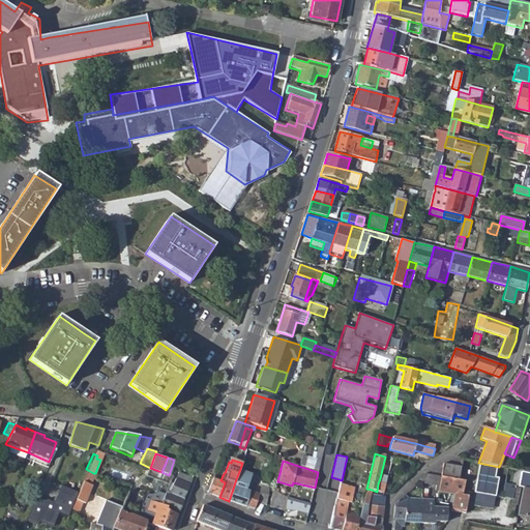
[(443,464),(441,477),(459,480),(461,468),(443,464)]
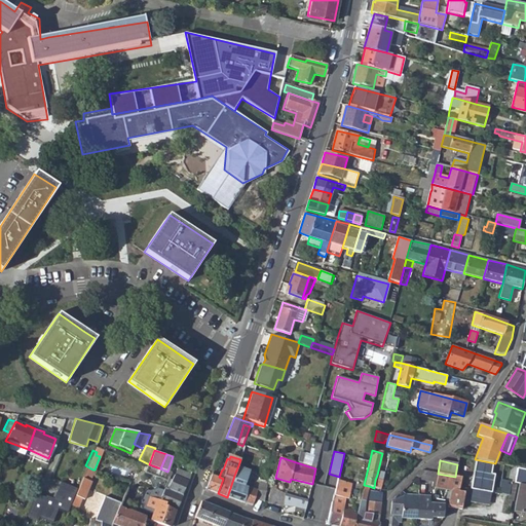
[(493,463),(476,460),(471,489),(491,493),(495,475),(491,474),(493,463)]
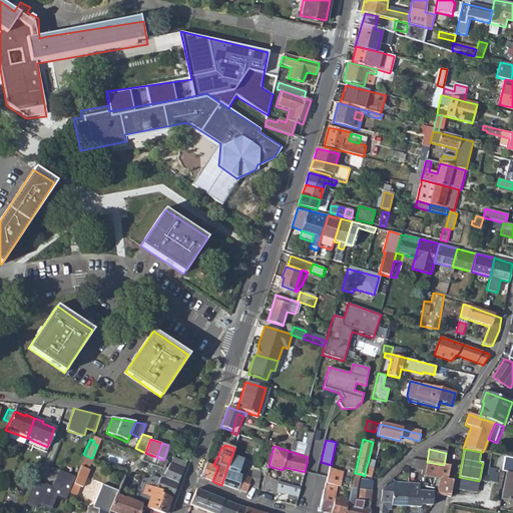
[(145,453),(142,461),(163,470),(167,461),(163,460),(156,457),(145,453)]
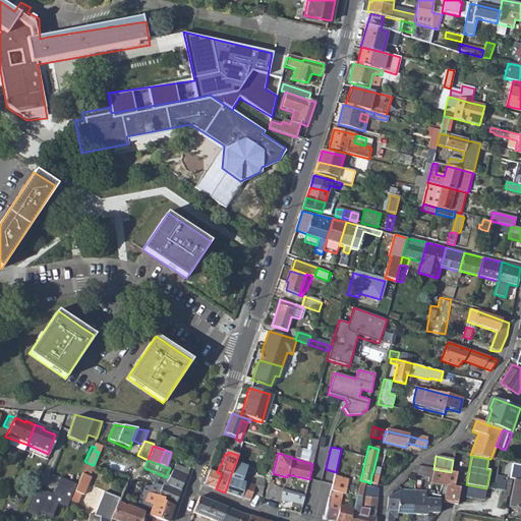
[(84,461),(69,500),(76,504),(80,494),(82,495),(90,477),(87,476),(92,465),(84,461)]
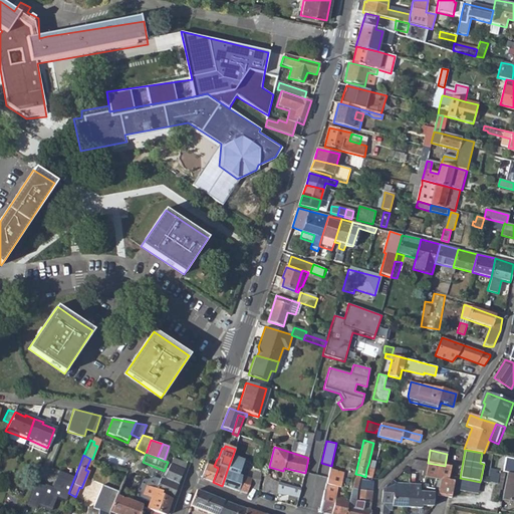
[(228,468),(222,486),(239,492),(242,478),(243,476),(239,475),(245,460),(233,455),(229,465),(228,468)]
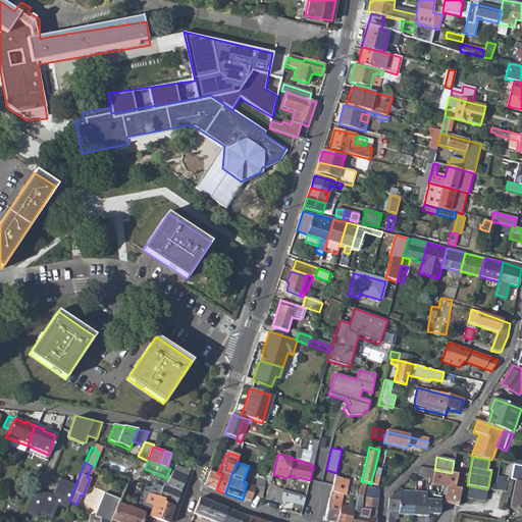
[(175,465),(172,472),(187,478),(190,470),(175,465)]
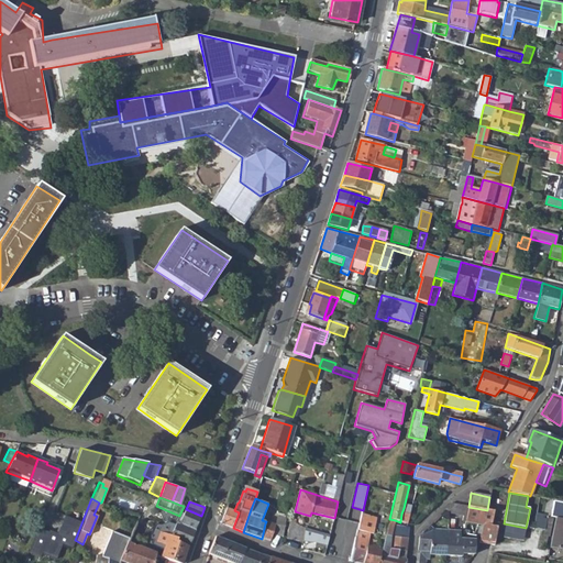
[(555,519),(550,549),(562,550),(562,503),(553,501),(550,518),(555,519)]
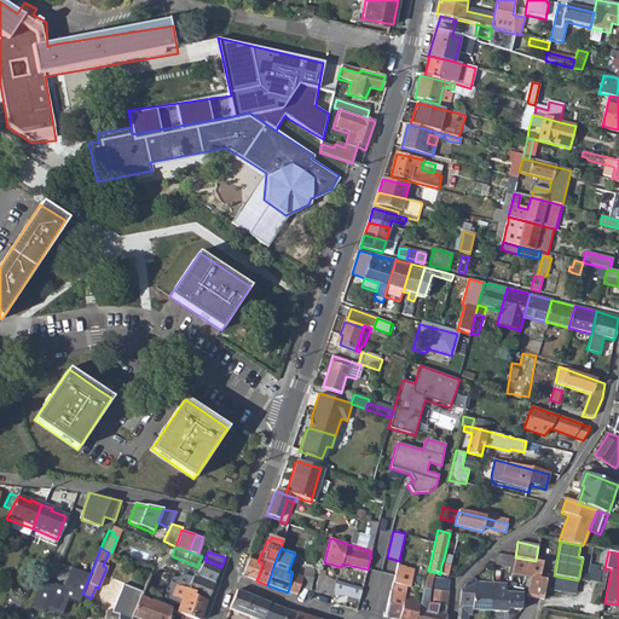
[(496,554),(489,562),(490,563),(509,567),(508,573),(512,574),(513,567),(515,557),(496,554)]
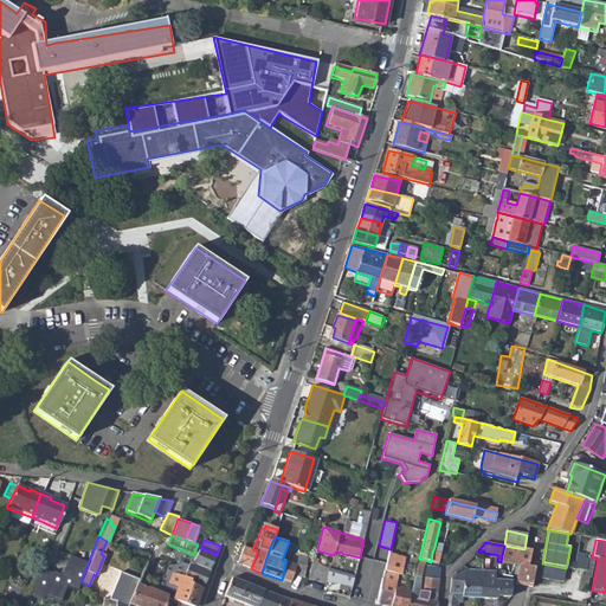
[(502,555),(501,562),(520,566),(516,581),(533,585),(534,577),(535,567),(529,566),(529,561),(532,550),(524,549),(504,546),(502,555)]
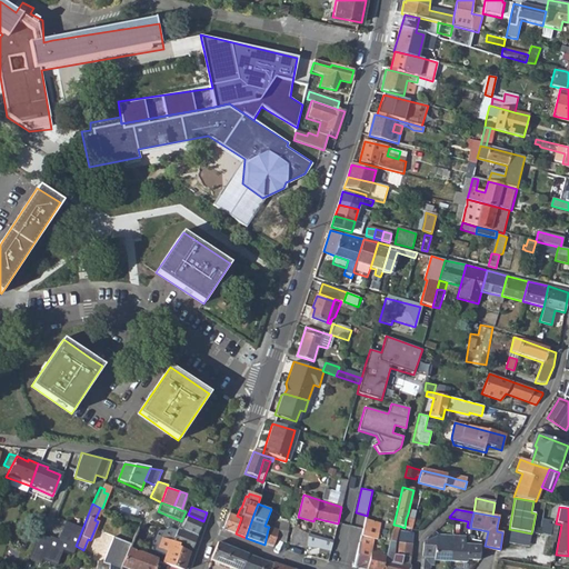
[(178,528),(172,541),(179,545),(178,547),(190,552),(203,521),(188,515),(187,515),(181,529),(178,528)]
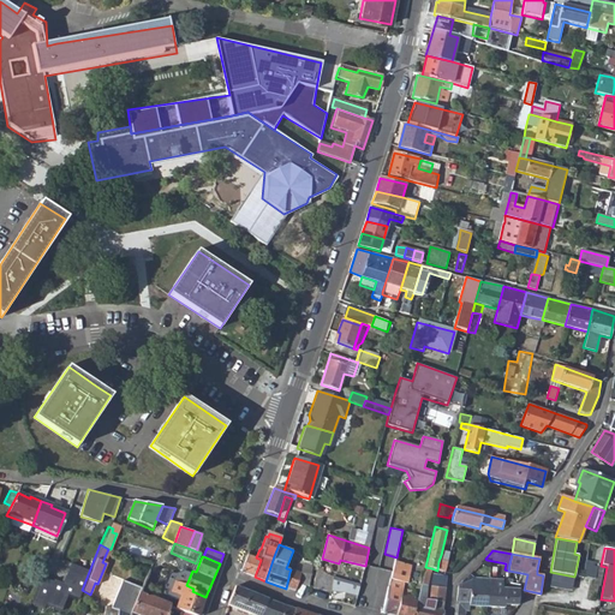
[(242,572),(255,577),(261,560),(256,557),(251,556),(251,560),(248,559),(242,572)]
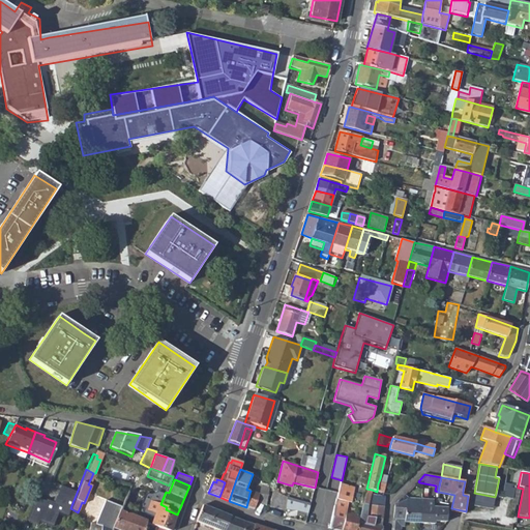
[(293,482),(292,486),(314,492),(315,488),(293,482)]
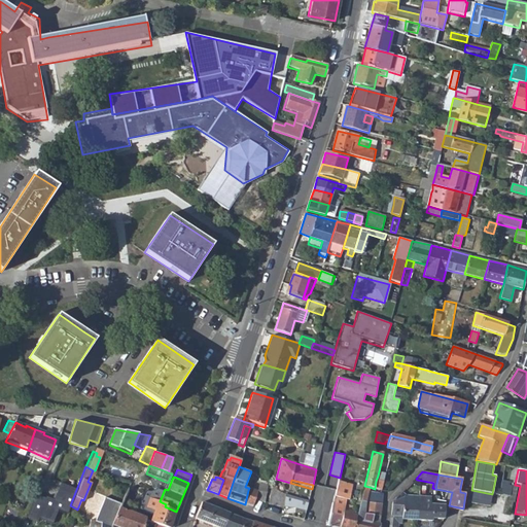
[(258,492),(249,488),(248,490),(245,504),(253,507),(255,499),(266,502),(269,482),(259,481),(258,492)]
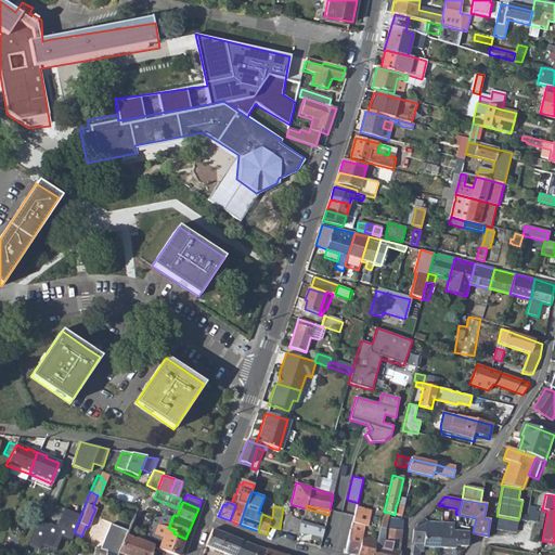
[(396,506),(395,515),(401,516),(403,507),(396,506)]
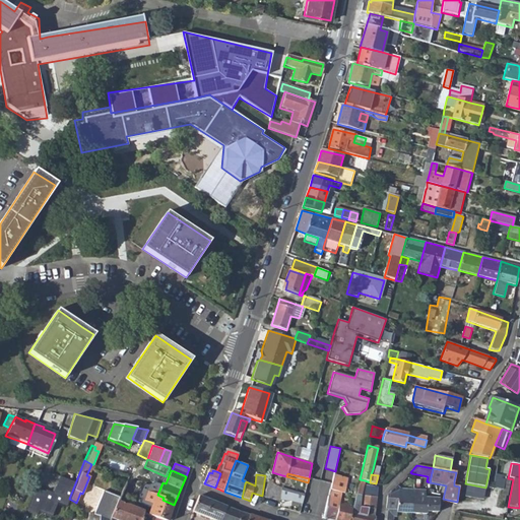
[(331,489),(325,519),(328,519),(349,519),(353,506),(339,503),(342,492),(339,492),(342,477),(334,475),(332,484),(331,489)]
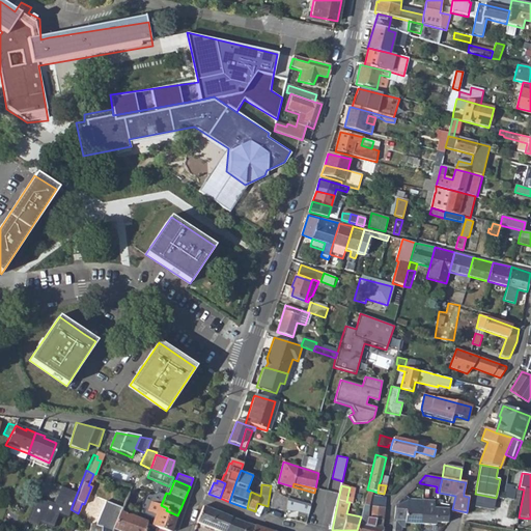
[(350,487),(346,502),(350,502),(352,503),(356,488),(350,487)]
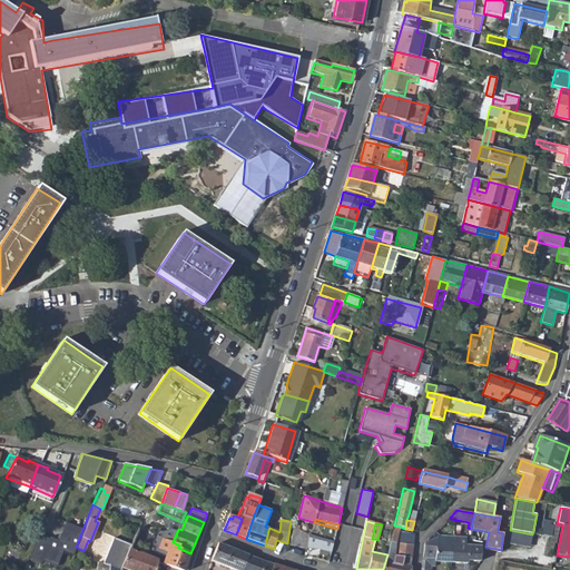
[(498,528),(498,532),(503,533),(502,542),(530,548),(532,534),(510,530),(498,528)]
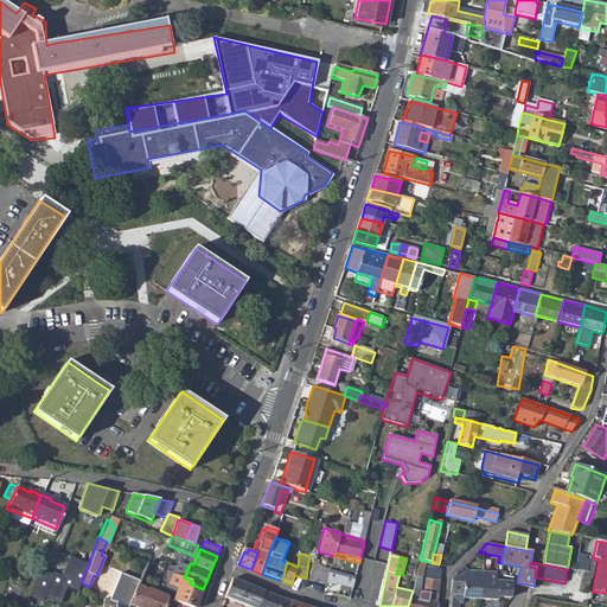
[(313,563),(310,581),(327,585),(330,569),(314,563),(313,563)]
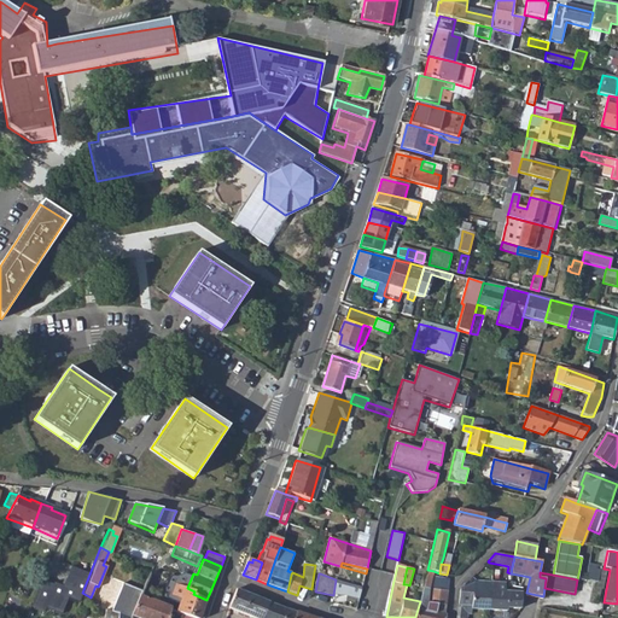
[(420,601),(415,617),(443,617),(448,605),(449,581),(432,576),(426,575),(420,601)]
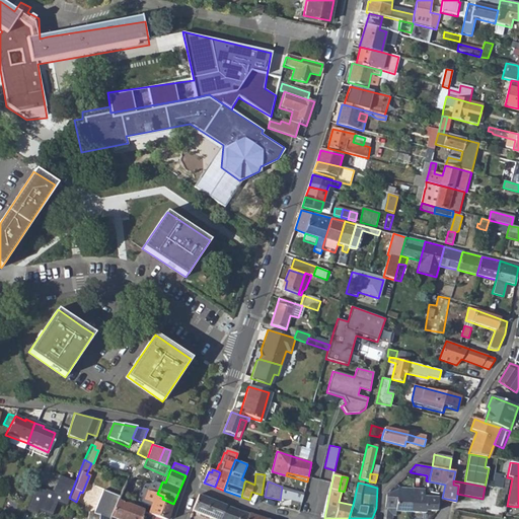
[(384,515),(383,518),(391,518),(392,515),(396,515),(396,512),(411,513),(414,490),(399,488),(397,485),(386,495),(384,515)]
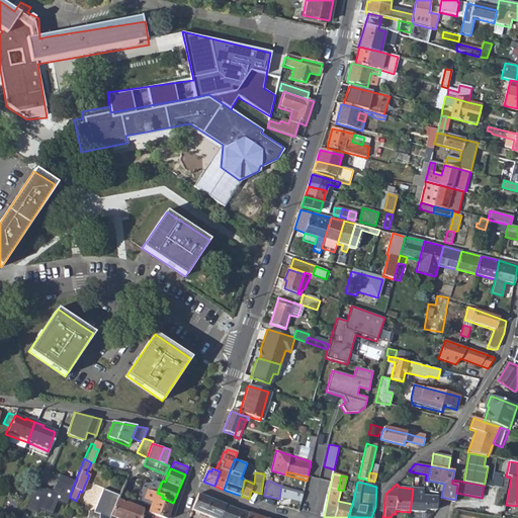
[(281,486),(279,499),(299,503),(303,491),(281,486)]
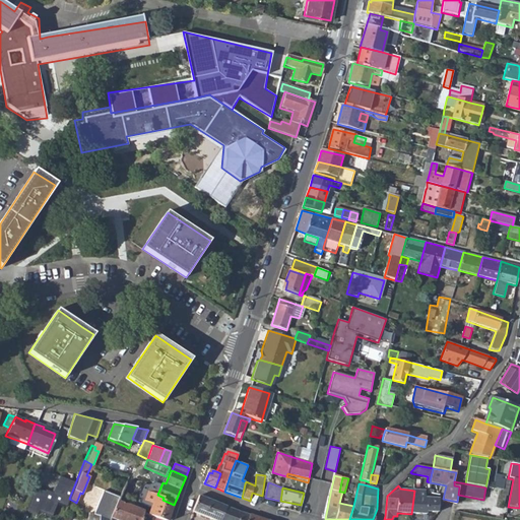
[(104,491),(93,515),(100,517),(99,519),(109,519),(111,518),(117,501),(120,497),(104,491)]
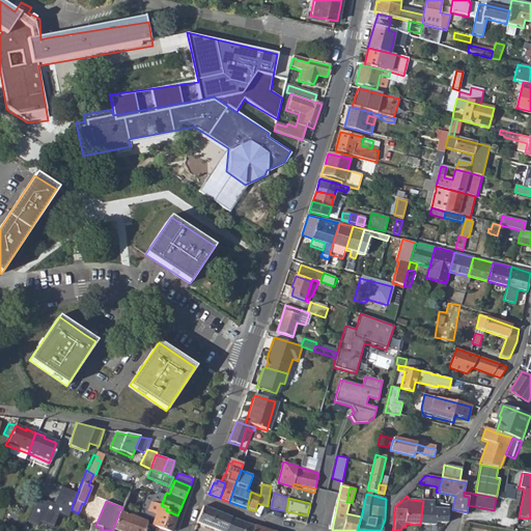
[(151,501),(148,509),(157,513),(151,526),(159,529),(164,530),(171,530),(177,515),(166,510),(167,508),(161,505),(151,501)]
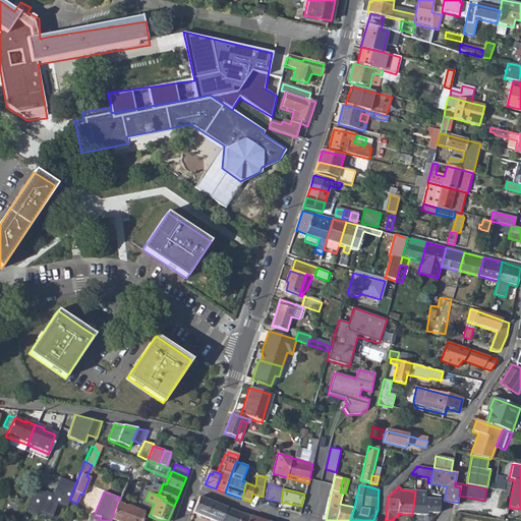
[(415,491),(412,515),(427,515),(427,513),(439,513),(440,500),(428,499),(429,493),(415,491)]
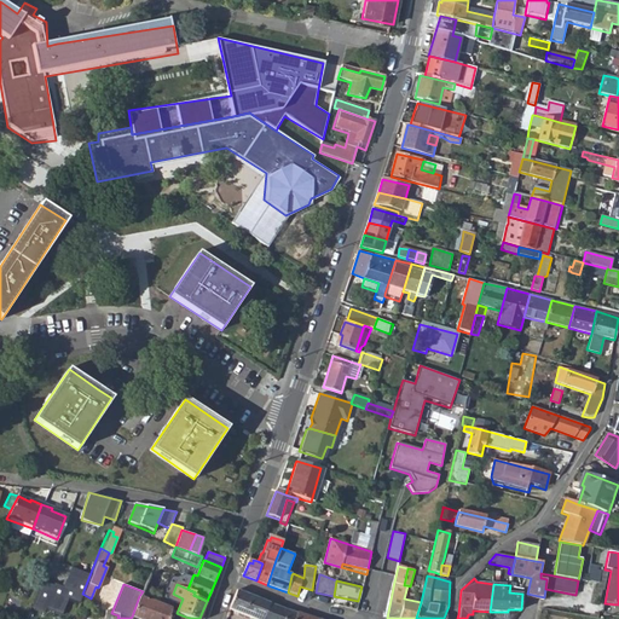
[(231,606),(230,611),(252,618),(264,618),(271,603),(237,590),(231,606)]
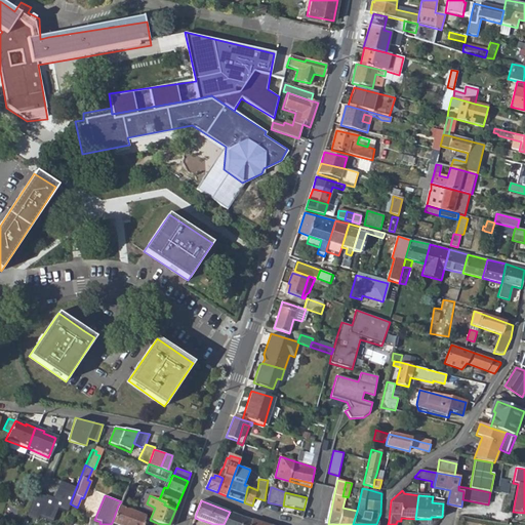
[(118,506),(112,523),(117,524),(143,524),(145,518),(134,513),(118,506)]
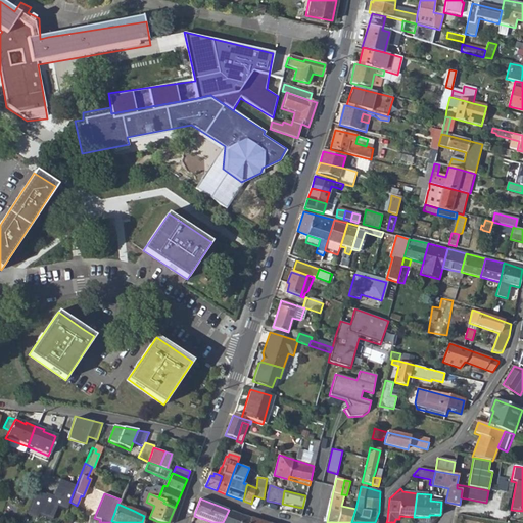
[(136,507),(134,511),(144,516),(144,510),(136,507)]
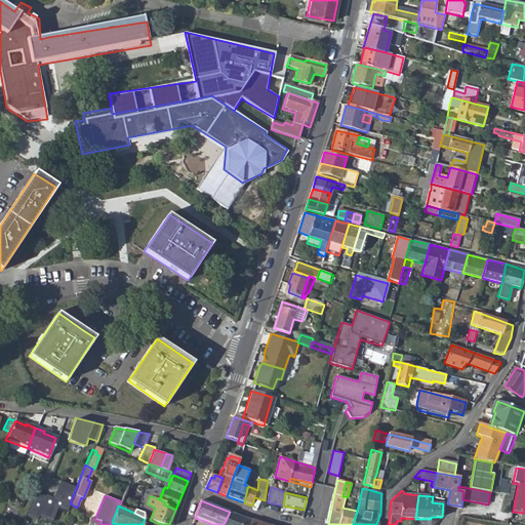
[(224,524),(250,524),(252,520),(230,512),(224,524)]
